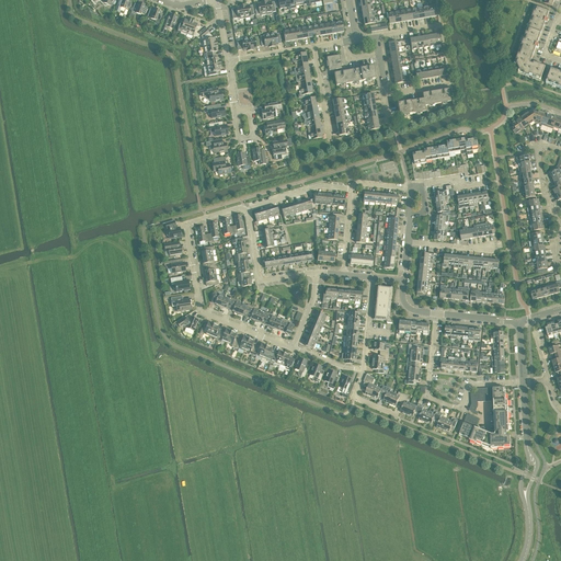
[(123,15),(125,10),(126,8),(129,9),(132,2),(128,1),(128,0),(118,0),(115,8),(114,11),(123,15)]
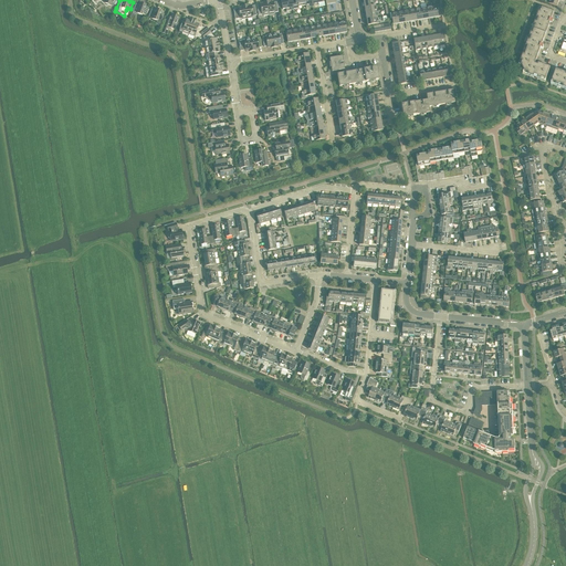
[(291,1),(287,1),(286,0),(283,0),(281,0),(282,9),(286,9),(286,11),(293,10),(291,1)]
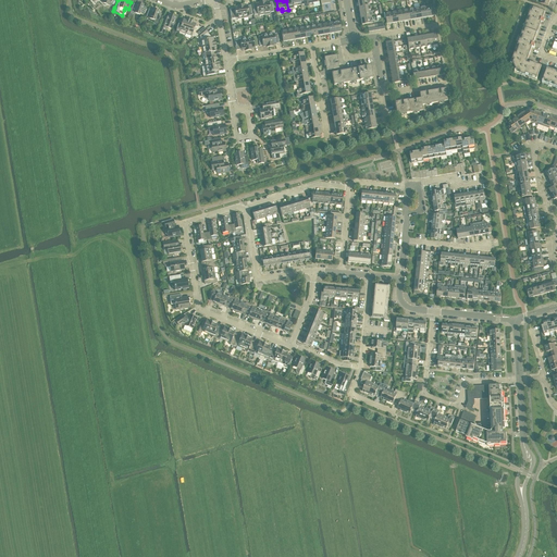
[(294,7),(297,5),(296,0),(289,0),(286,1),(288,10),(294,9),(294,7)]
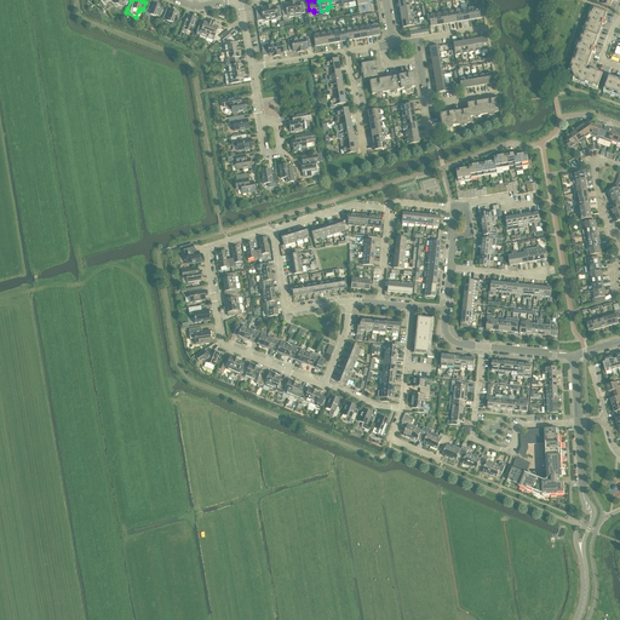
[(299,1),(296,3),(296,1),(292,3),(294,17),(299,16),(300,13),(304,13),(303,3),(299,3),(299,1)]
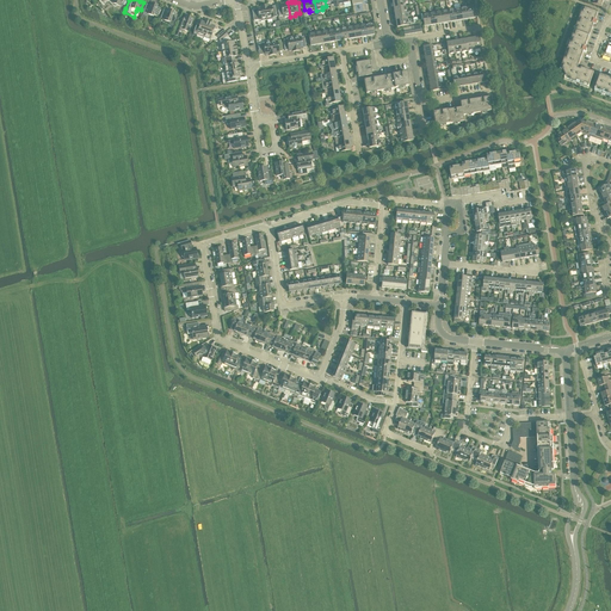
[(284,18),(290,17),(288,2),(284,2),(284,4),(281,5),(277,6),(278,17),(283,16),(284,18)]
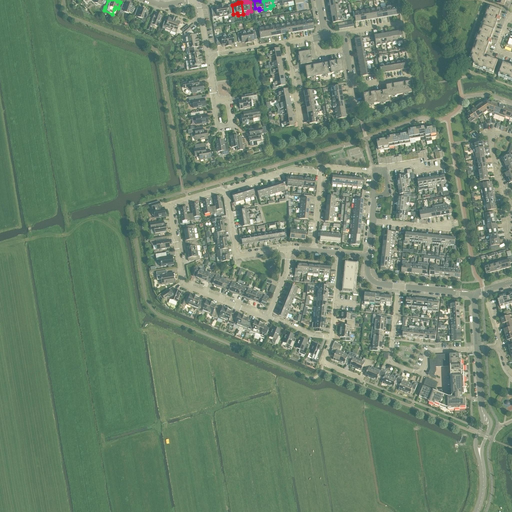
[(130,3),(129,4),(126,3),(126,5),(123,4),(120,12),(123,13),(123,12),(128,14),(129,13),(132,14),(134,8),(131,7),(132,4),(130,3)]
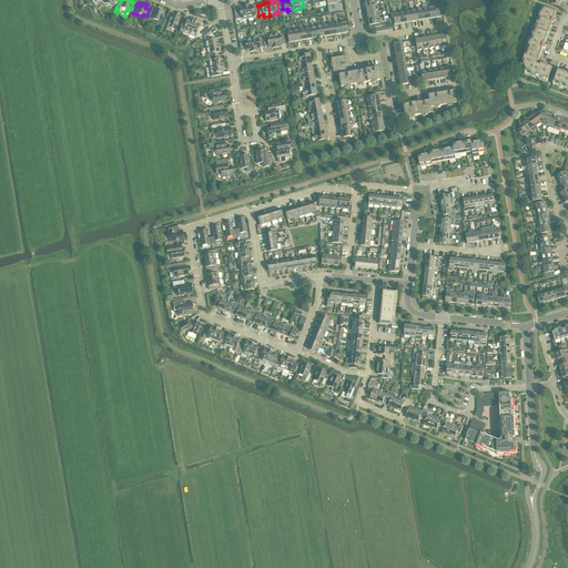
[(252,6),(249,6),(249,4),(245,6),(247,19),(252,18),(253,17),(257,16),(255,6),(252,7),(252,6)]
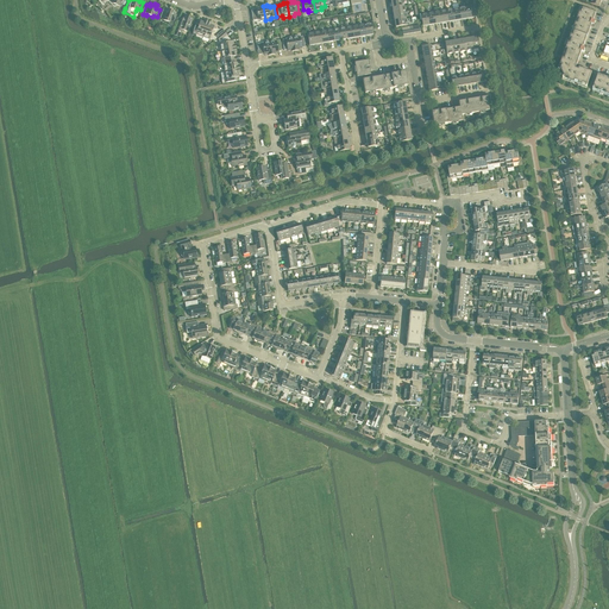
[(261,22),(265,20),(263,6),(259,6),(259,7),(256,8),(256,10),(251,10),(253,20),(258,20),(261,22)]
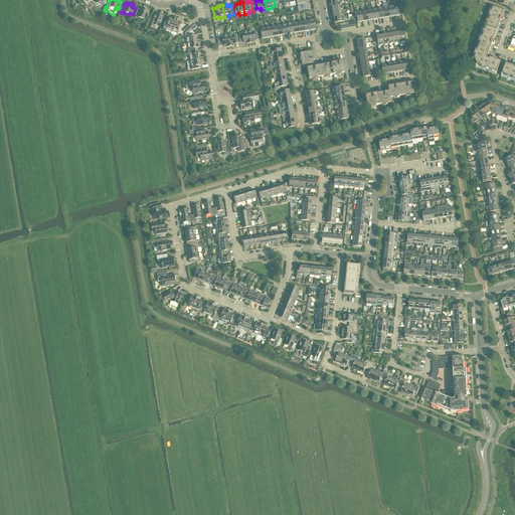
[(492,6),(485,26),(497,31),(500,23),(502,23),(502,21),(503,20),(503,18),(502,17),(504,11),(492,6)]
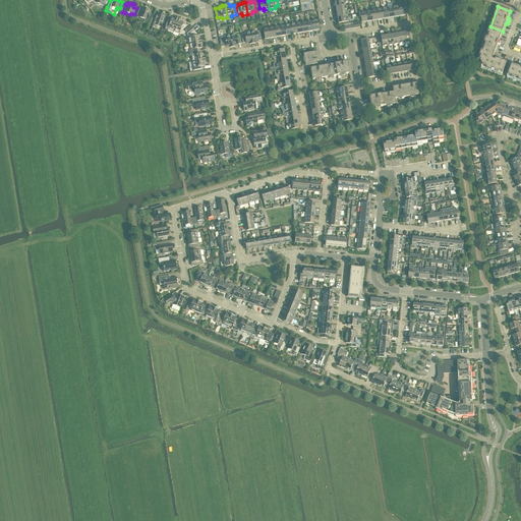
[(149,18),(151,13),(148,12),(149,9),(147,9),(145,9),(142,8),(142,10),(139,9),(136,15),(139,17),(145,19),(143,22),(148,23),(149,19),(149,18)]
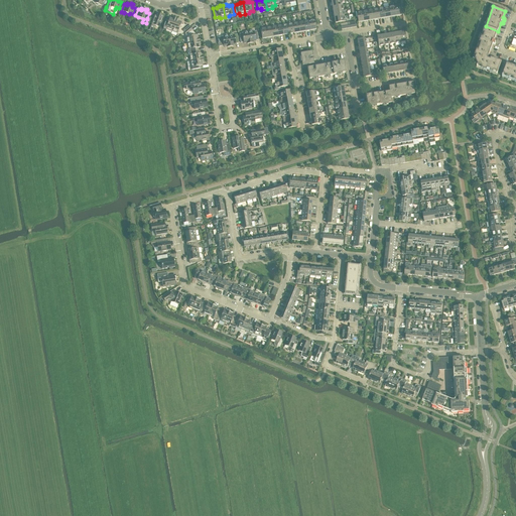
[(149,21),(146,29),(150,31),(152,31),(155,25),(159,27),(161,22),(162,22),(163,19),(162,19),(163,16),(156,13),(155,15),(155,16),(152,15),(149,21)]
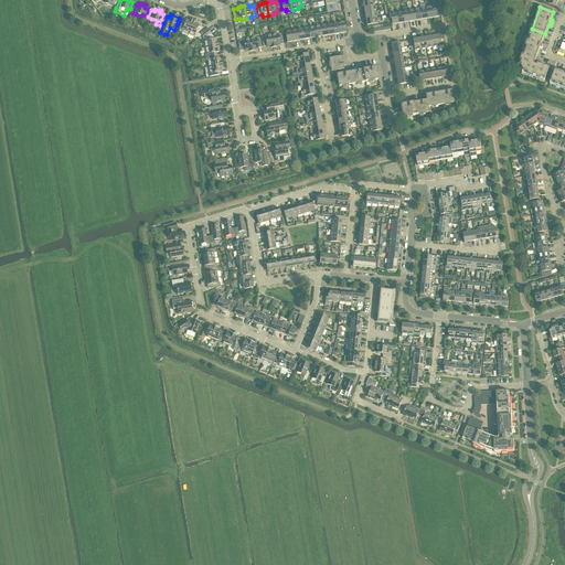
[(188,34),(193,21),(189,20),(189,21),(187,20),(185,21),(182,20),(178,32),(182,33),(182,32),(188,34)]
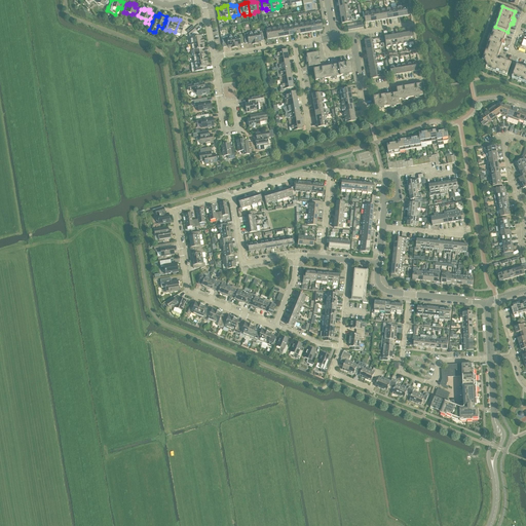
[(191,25),(190,26),(185,24),(185,23),(183,22),(183,21),(180,20),(175,32),(181,34),(185,35),(187,33),(193,28),(191,25)]
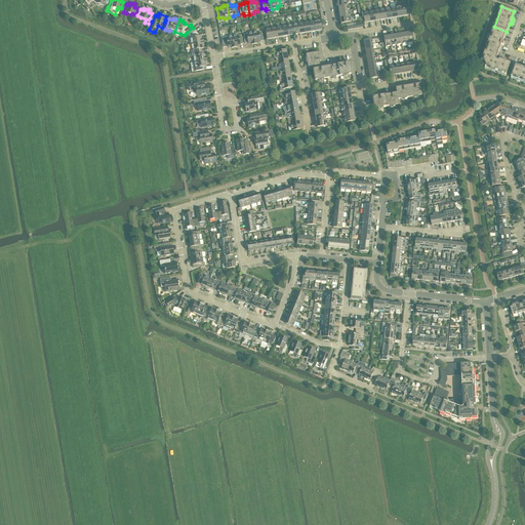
[(494,27),(487,47),(499,51),(501,45),(503,45),(505,44),(505,42),(506,40),(503,40),(507,32),(494,27)]
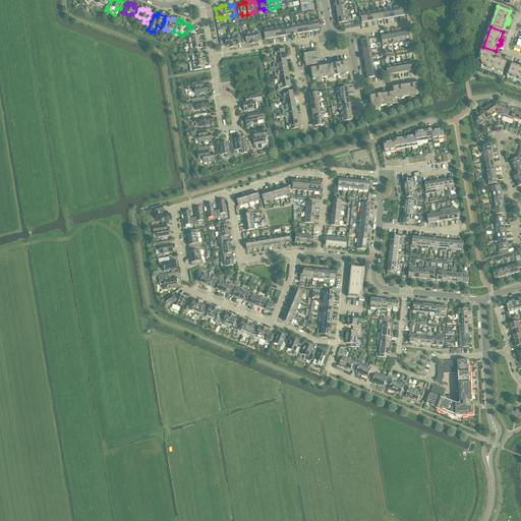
[(188,44),(201,42),(200,39),(199,39),(199,36),(197,37),(196,34),(191,27),(185,33),(187,35),(188,38),(187,38),(188,44)]
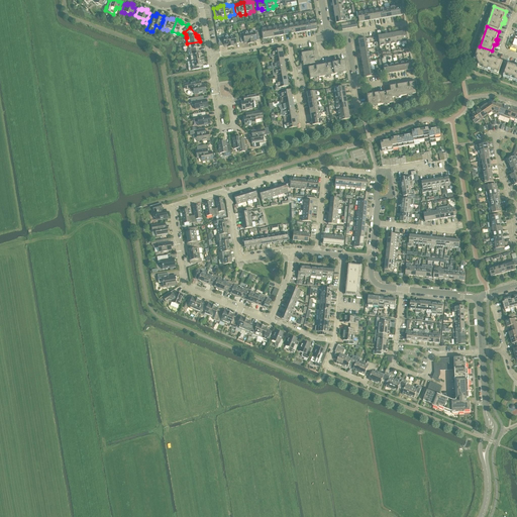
[(257,31),(254,31),(252,30),(248,31),(250,43),(253,42),(253,41),(255,41),(255,40),(259,39),(257,31)]
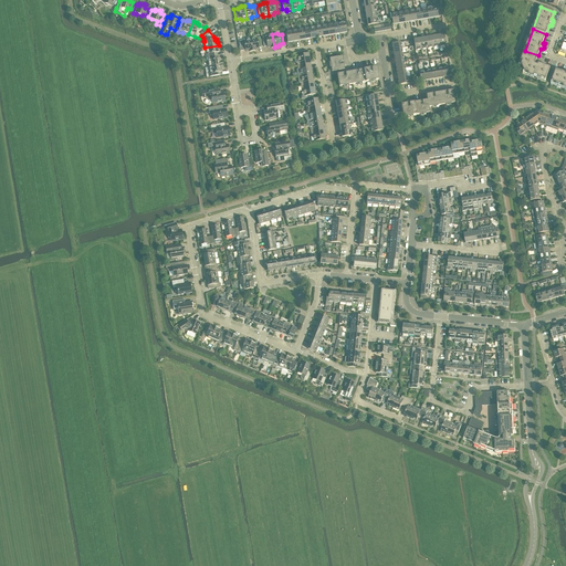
[(271,48),(274,48),(272,34),(266,34),(265,37),(262,38),(263,46),(268,46),(268,48),(270,46),(271,48)]
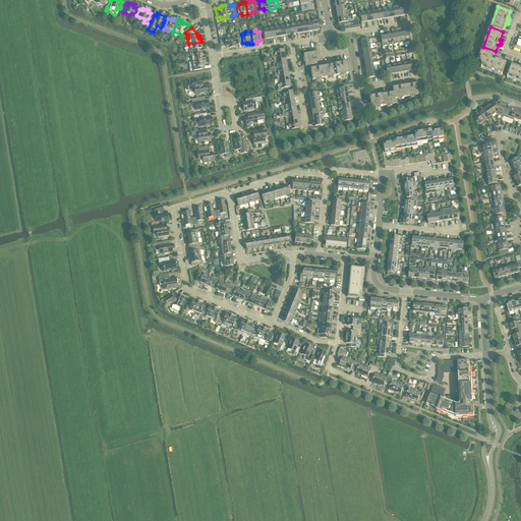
[(239,35),(236,35),(234,34),(230,35),(232,47),(235,47),(235,46),(238,45),(238,44),(241,44),(239,35)]
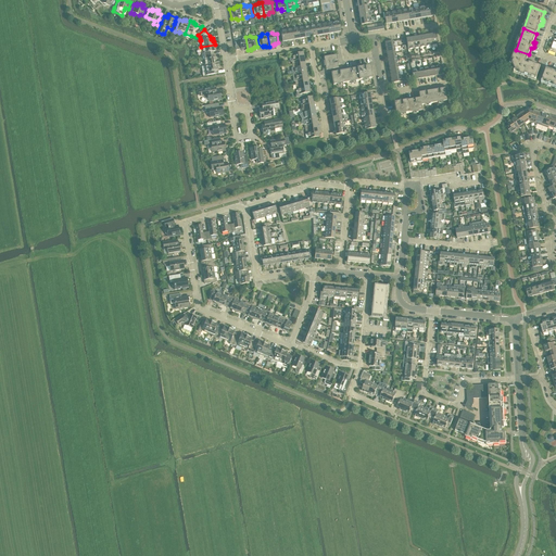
[(244,51),(248,50),(245,37),(241,38),(240,40),(235,40),(237,50),(241,50),(244,50),(244,51)]
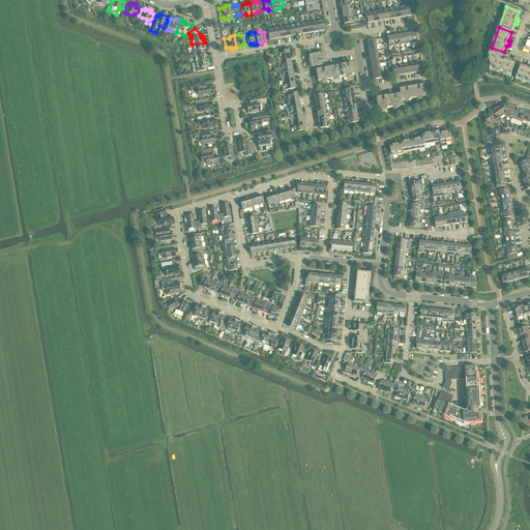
[(203,49),(204,49),(205,49),(205,47),(206,46),(205,42),(192,45),(193,51),(192,51),(193,54),(204,52),(203,49)]
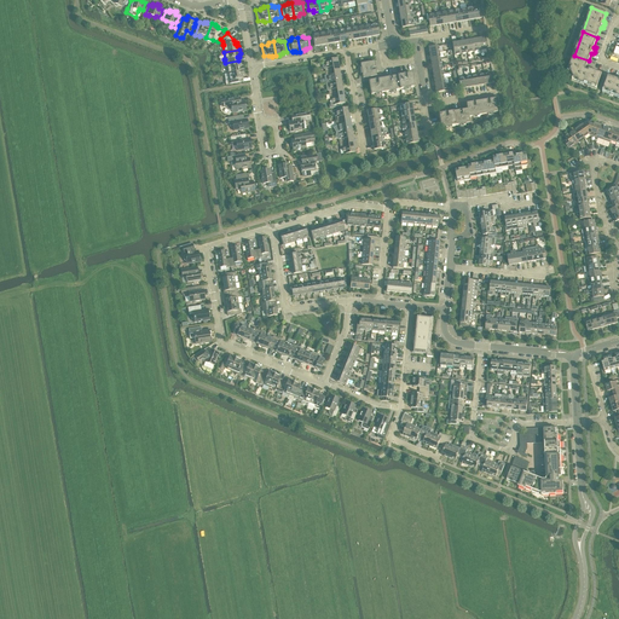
[(586,69),(589,61),(574,56),(568,71),(571,73),(573,77),(572,81),(596,90),(602,74),(586,69)]
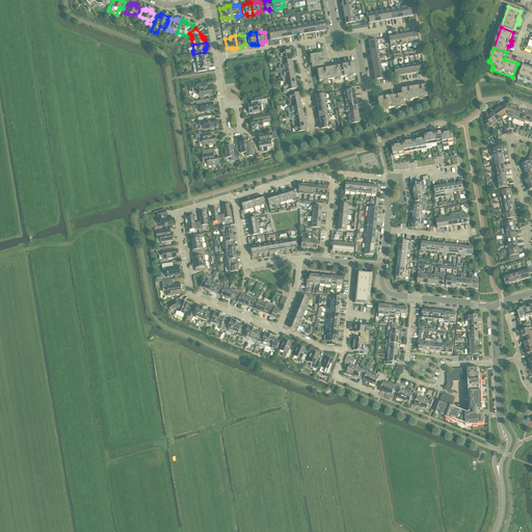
[(292,60),(291,55),(290,51),(277,53),(278,59),(280,62),(292,60)]
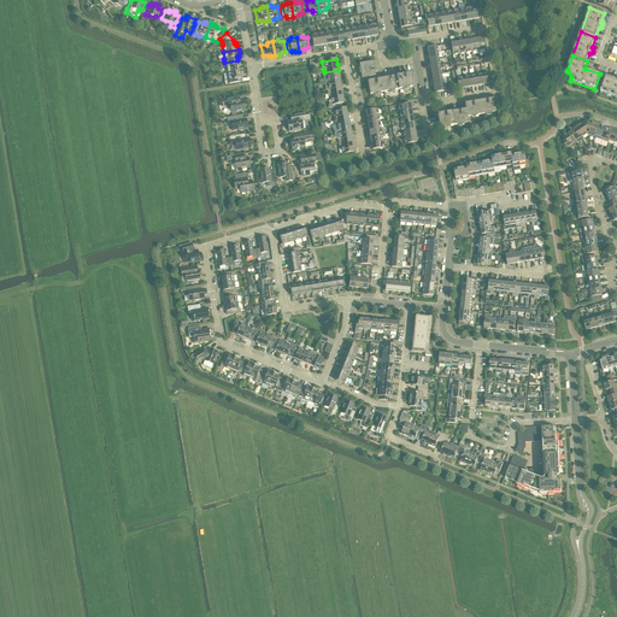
[(240,64),(238,64),(238,60),(224,63),(224,66),(225,66),(227,74),(242,71),(242,66),(240,68),(240,64)]
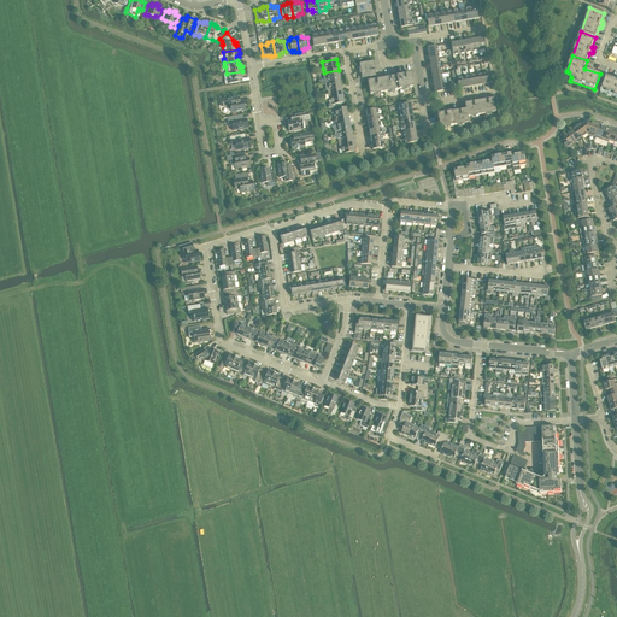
[(372,62),(359,64),(360,69),(360,74),(362,78),(376,76),(375,71),(374,66),(374,62),(372,62)]
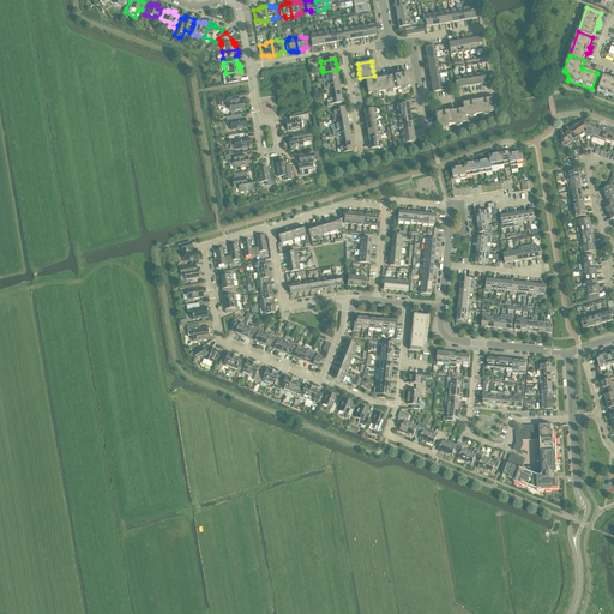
[(338,80),(337,76),(337,70),(323,72),(323,76),(321,76),(323,83),(338,80)]
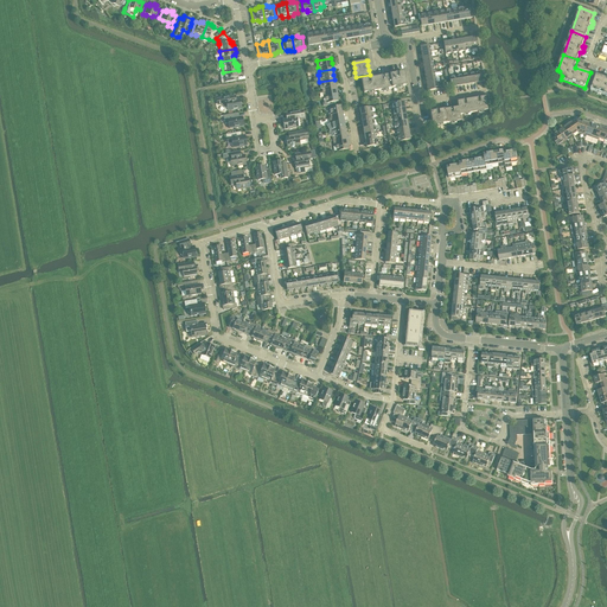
[(224,80),(221,80),(222,83),(224,83),(235,81),(237,81),(236,77),(238,77),(238,74),(240,74),(238,70),(223,72),(224,78),(224,80)]
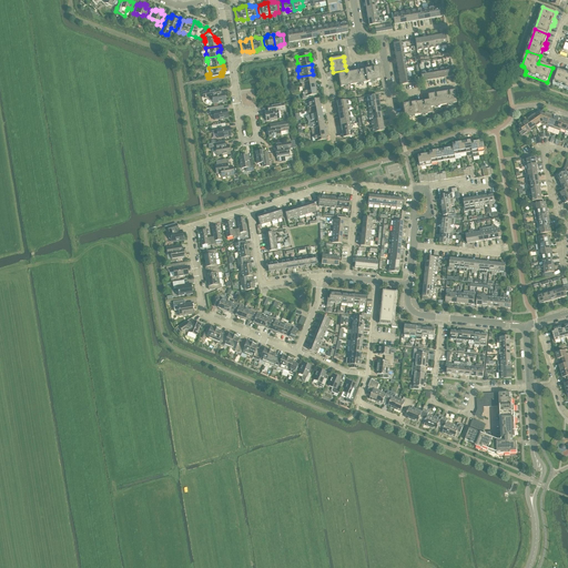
[(372,69),(365,70),(367,83),(374,82),(381,81),(378,68),(372,69)]
